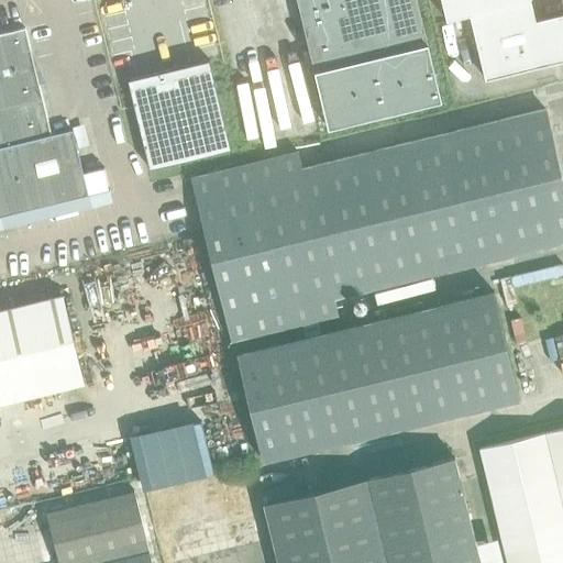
[(297,0),(329,129),(442,101),(417,0),(297,0)]
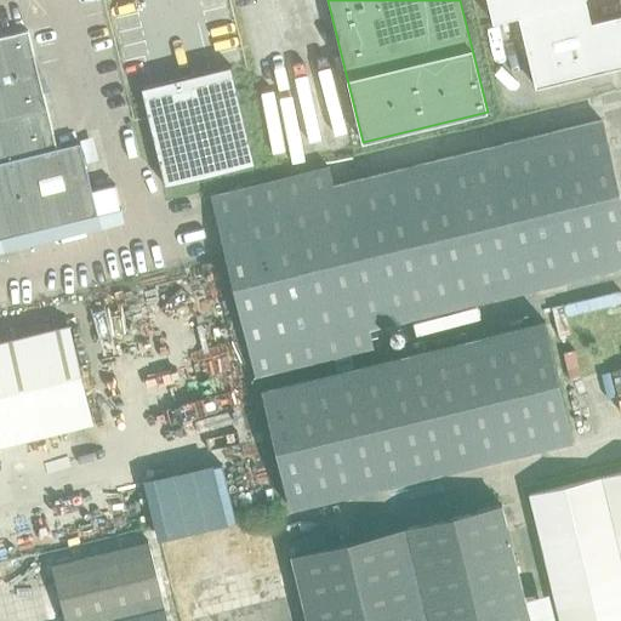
[(620,15),(591,22),(585,0),(486,0),(493,23),(518,17),(536,87),(620,66),(620,15)]
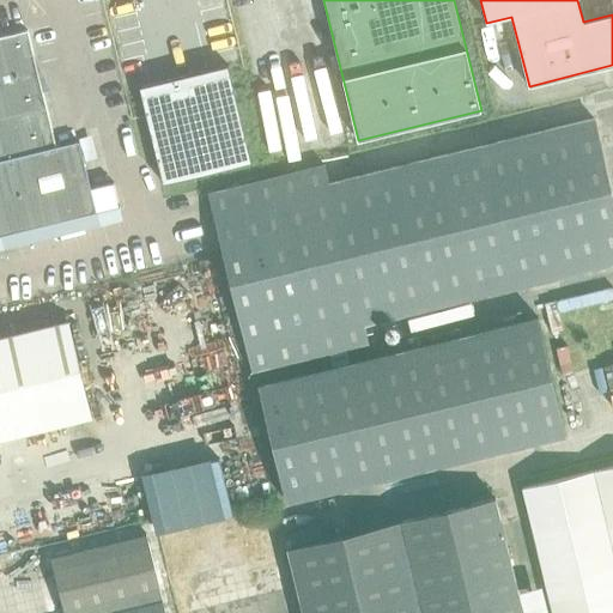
[(38,77),(28,31),(0,37),(0,235),(119,206),(114,183),(90,188),(79,141),(55,147),(42,92),(49,90),(43,77),(38,77)]
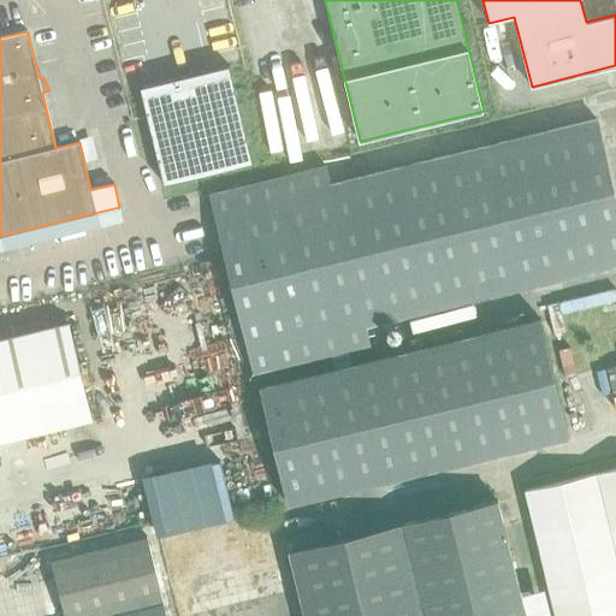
[(230,66),(141,88),(164,185),(253,164),(230,66)]
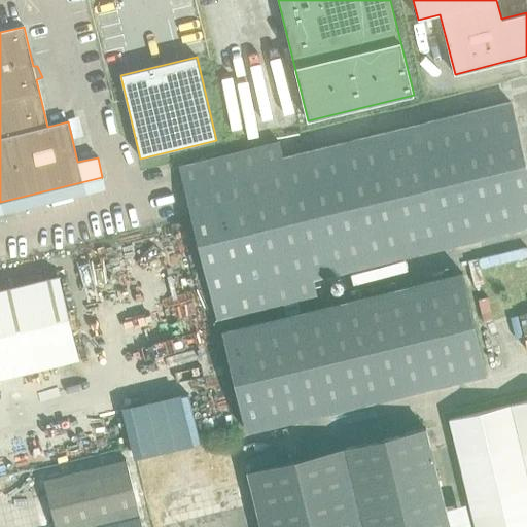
[(279,142),(179,167),(217,321),(318,296),(314,280),(457,245),(458,252),(482,246),(480,240),(526,227),(526,164),(511,103),(283,159),(279,142)]
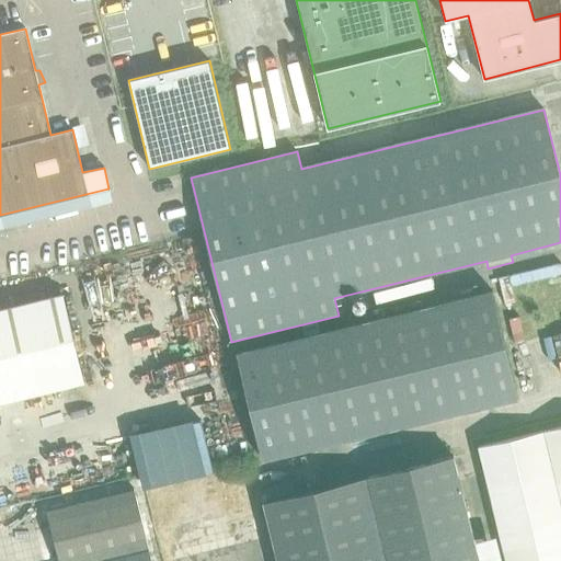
[(88,119),(78,123),(84,142),(94,139),(88,119)]
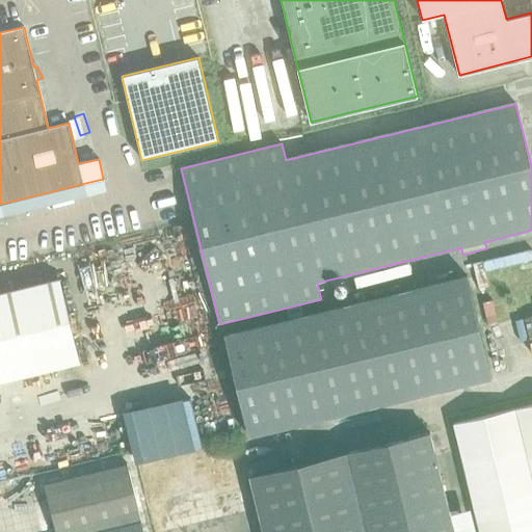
[(223,335),(248,435),(491,377),(468,275),(223,335)]
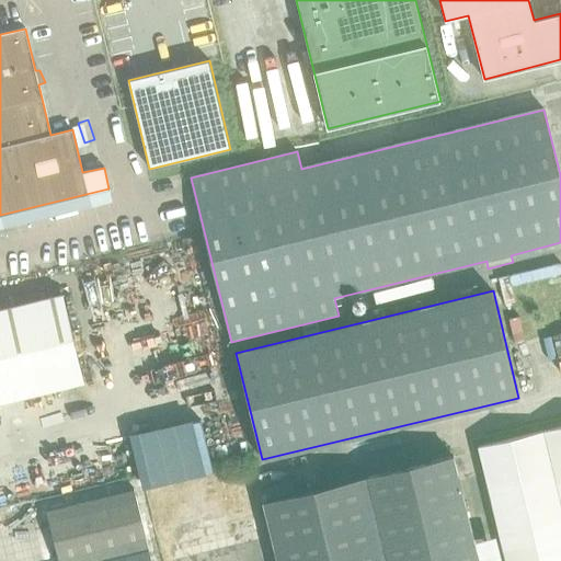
[(0,401),(84,381),(63,294),(0,309),(0,401)]
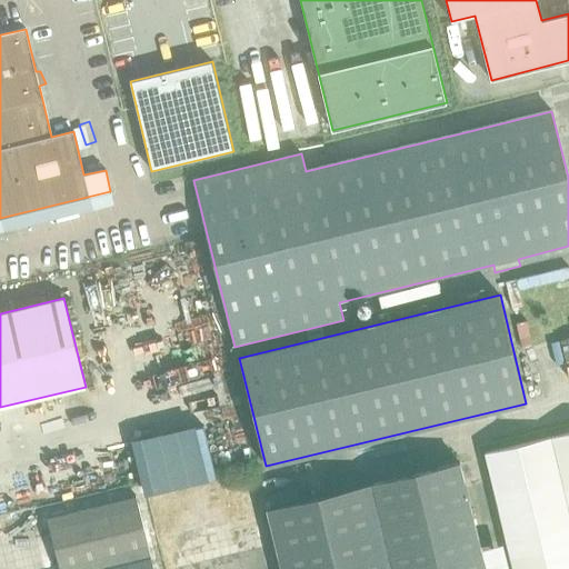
[(139,436),(152,491),(221,476),(209,420),(139,436)]
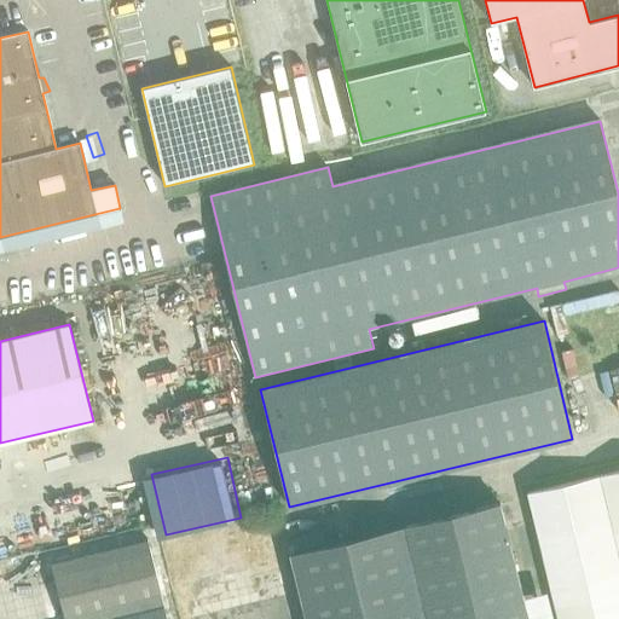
[(618,574),(618,474),(596,480),(618,574)]
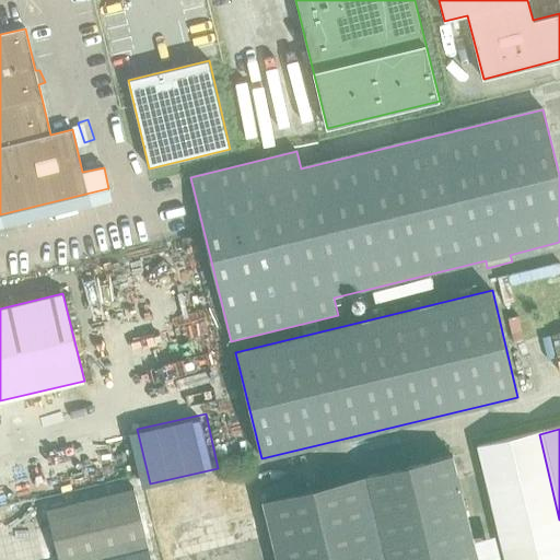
[(559,559),(559,520),(539,434),(479,448),(505,559),(559,559)]
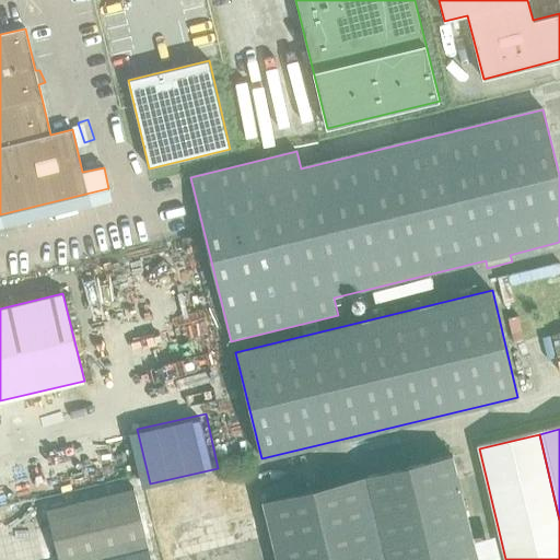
[(265,504),(278,559),(477,559),(453,458),(265,504)]
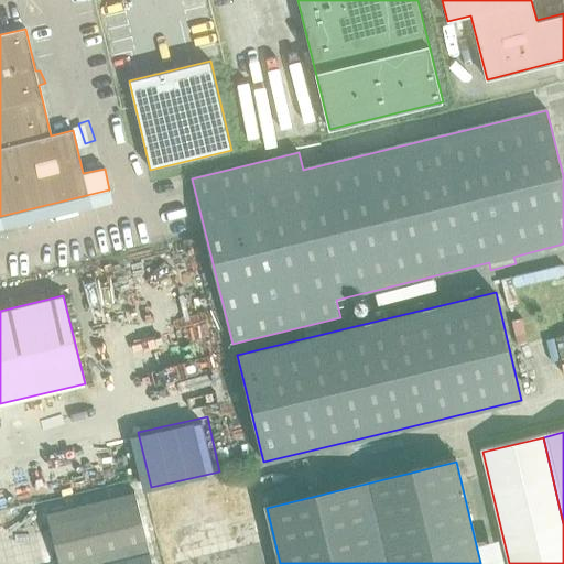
[(58,563),(97,563),(150,552),(134,491),(46,512),(58,563)]
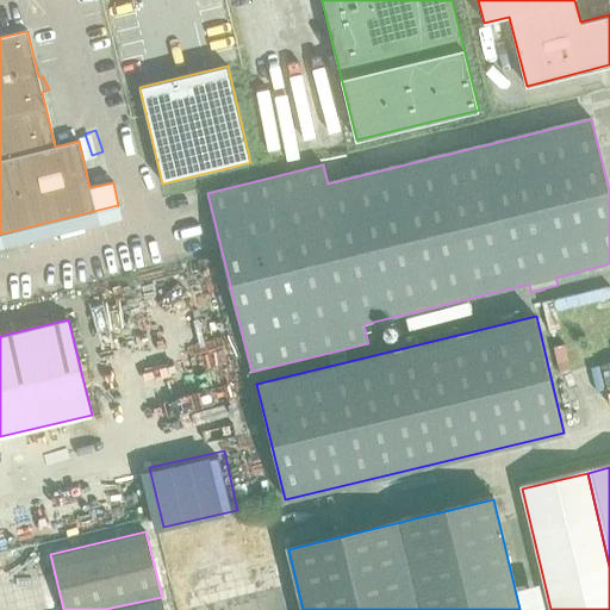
[(105,609),(165,609),(162,597),(105,609)]
